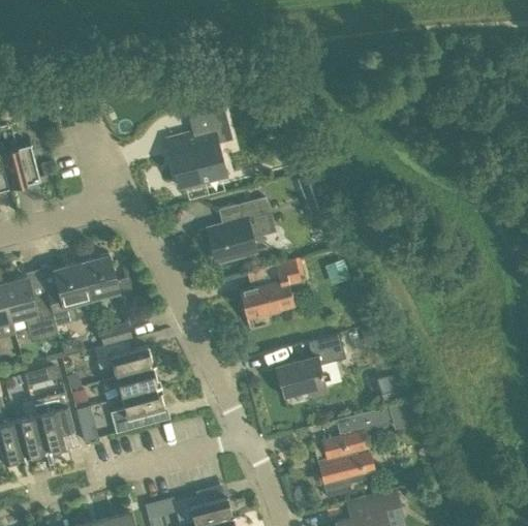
[(196,150),(171,156),(180,188),(226,177),(218,145),(214,129),(210,114),(189,120),(192,134),(196,150)]
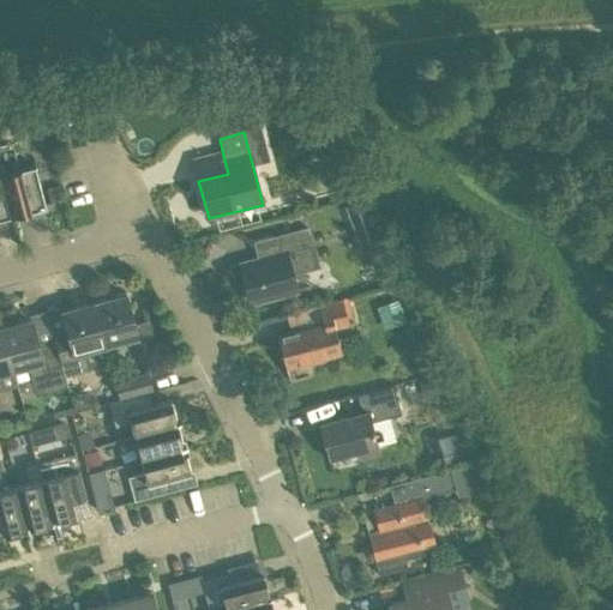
[(0,176),(0,179),(11,218),(46,210),(35,168),(0,176)]
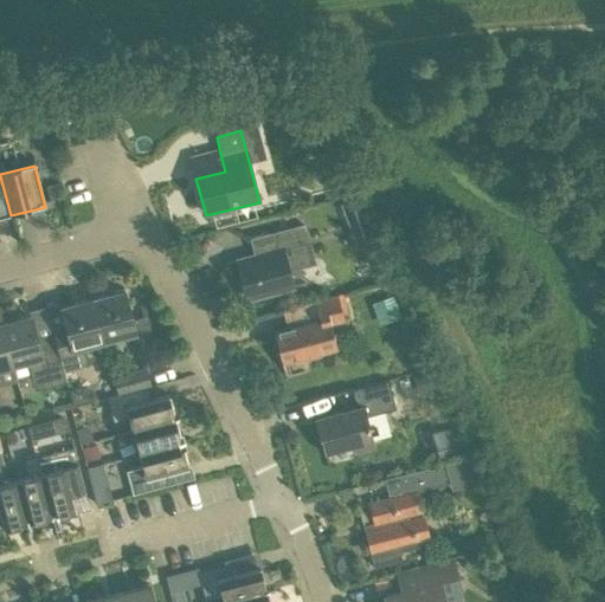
[(0,218),(11,215),(0,176),(0,218)]
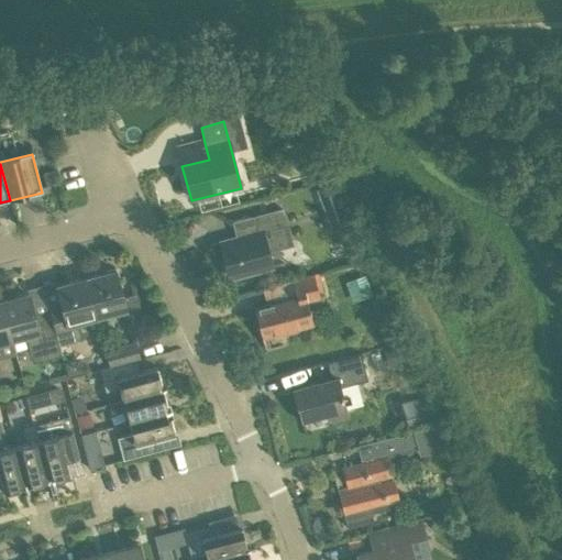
[(332,233),(350,227),(334,186),(317,191),(332,233)]
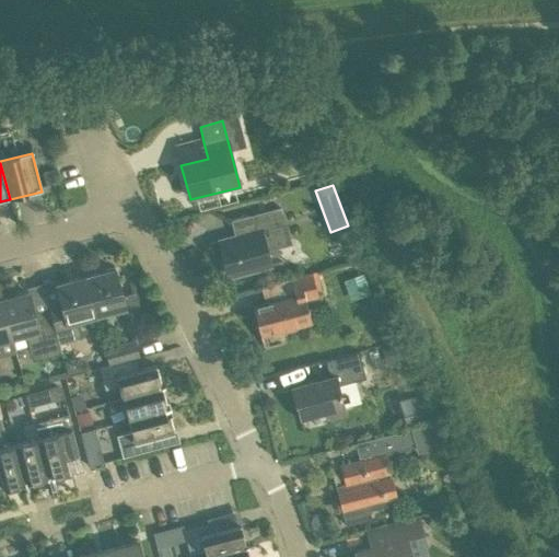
[(231,279),(269,269),(266,254),(291,247),(282,211),(254,219),(258,233),(222,243),(231,279)]
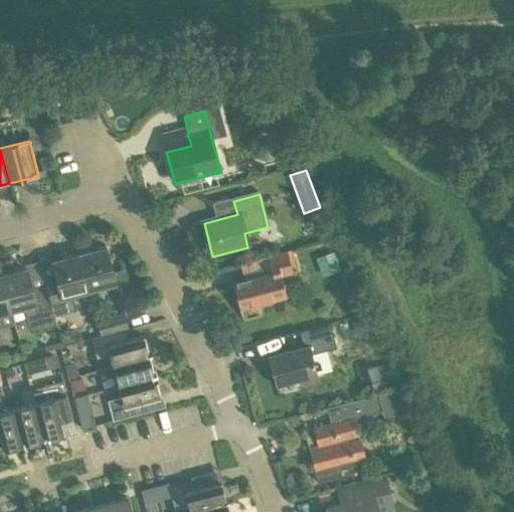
[(79,256),(89,292),(117,285),(108,248),(79,256)]
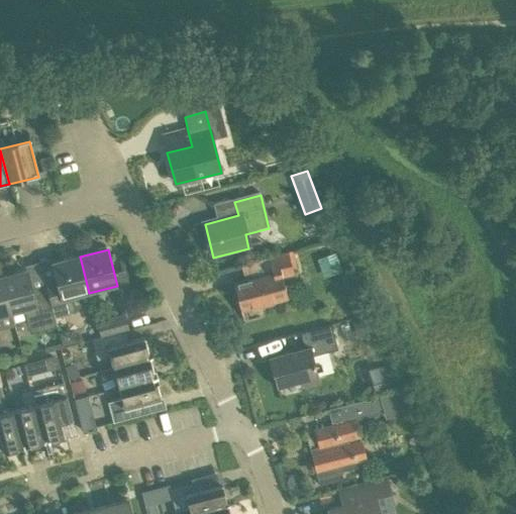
[(240,312),(288,300),(282,275),(292,273),(288,254),(268,260),(272,276),(234,286),(240,312)]
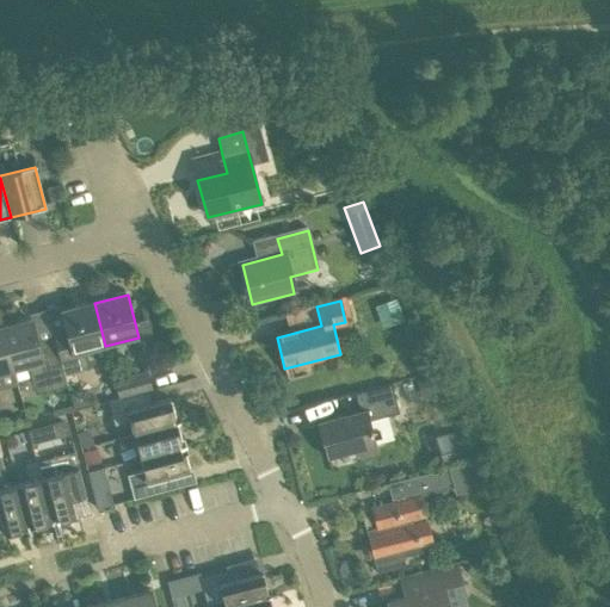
[(85,351),(105,346),(94,303),(62,311),(67,332),(53,335),(53,338),(55,346),(61,364),(65,377),(85,372),(87,367),(85,359),(87,359),(85,351)]
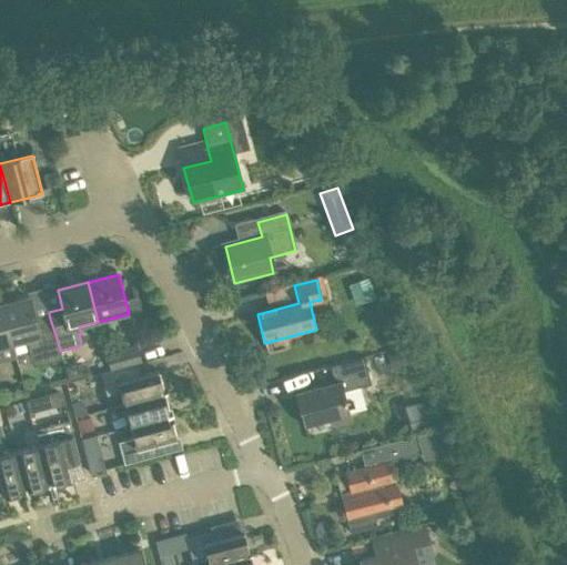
[(51,322),(49,314),(34,319),(29,298),(1,305),(11,345),(26,342),(33,370),(62,362),(60,352),(60,351),(57,339),(51,322)]
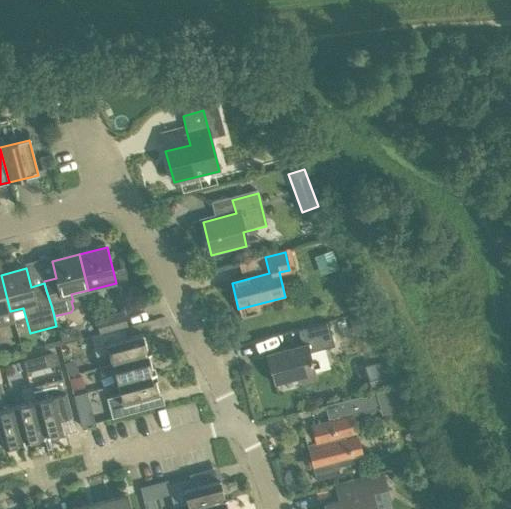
[(0,313),(10,311),(1,275),(0,274),(0,313)]
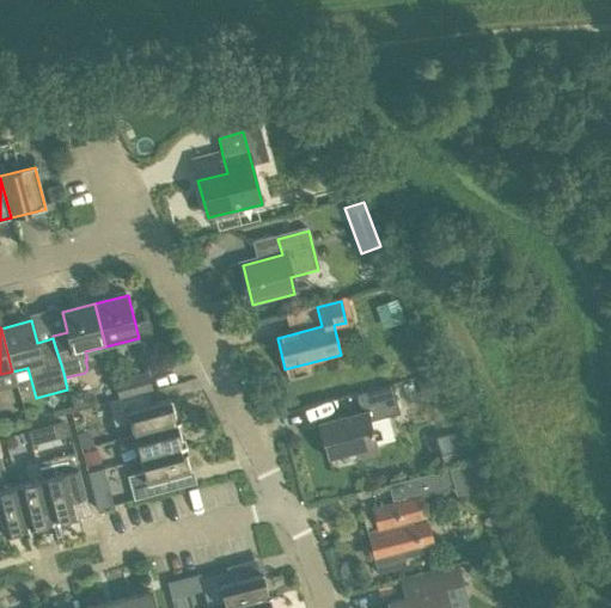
[(120,401),(154,392),(148,374),(115,384),(120,401)]
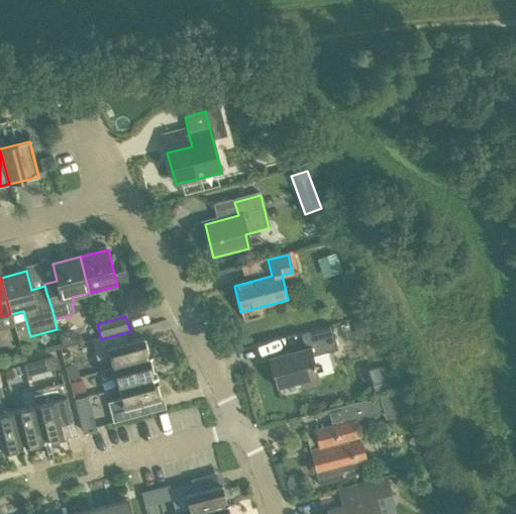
[(320,385),(313,358),(338,351),(331,326),(305,333),(308,350),(269,361),(271,370),(272,370),(278,390),(300,384),(302,390),(320,385)]
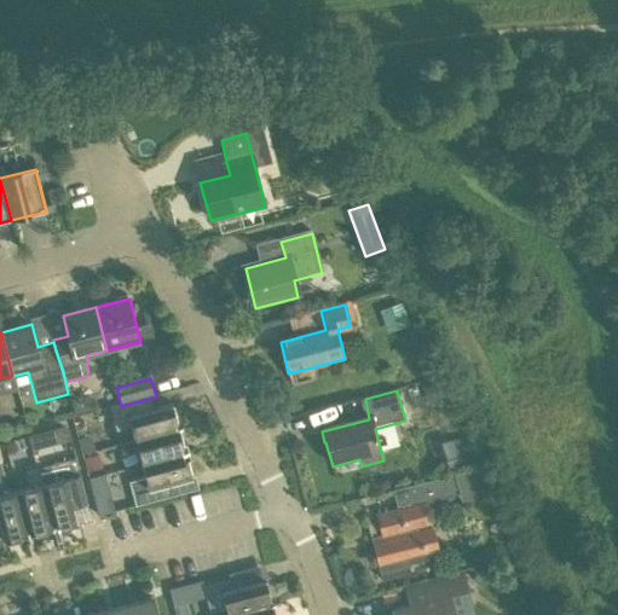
[(136,441),(179,430),(173,406),(155,410),(151,399),(110,410),(117,434),(132,429),(136,441)]
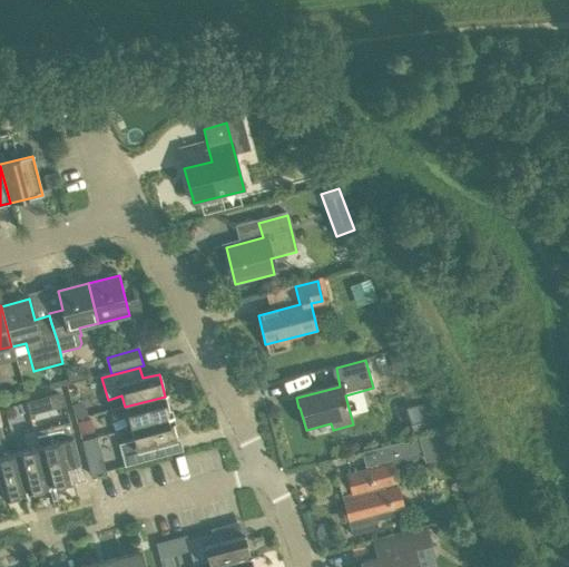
[(130,430),(170,420),(165,397),(125,407),(125,408),(110,411),(114,422),(127,419),(130,430)]
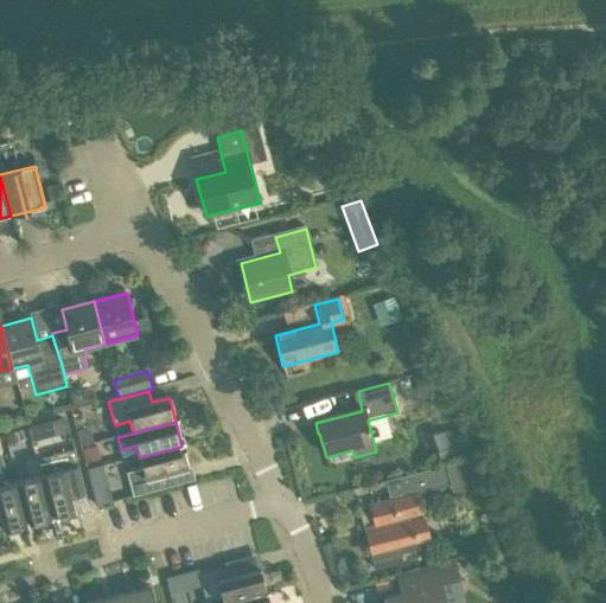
[(182,447),(139,457),(142,470),(128,474),(134,498),(186,485),(183,472),(187,470),(182,447)]
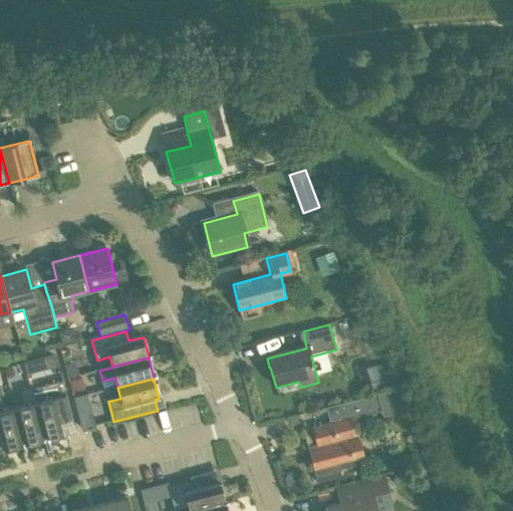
[(31,391),(34,404),(33,404),(43,441),(63,435),(59,420),(72,416),(63,382),(41,389),(31,391)]
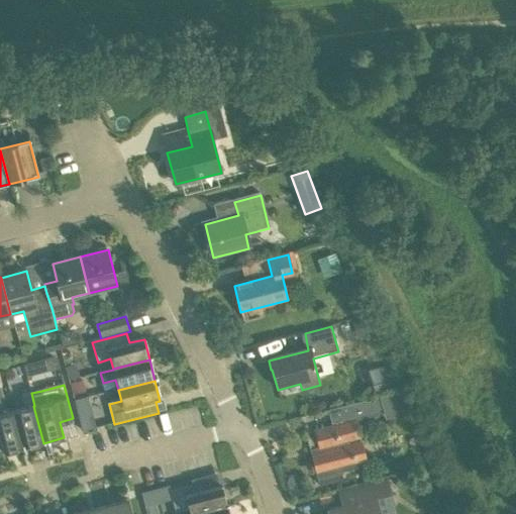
[(33,406),(34,406),(31,393),(21,395),(25,409),(13,412),(23,448),(43,443),(33,406)]
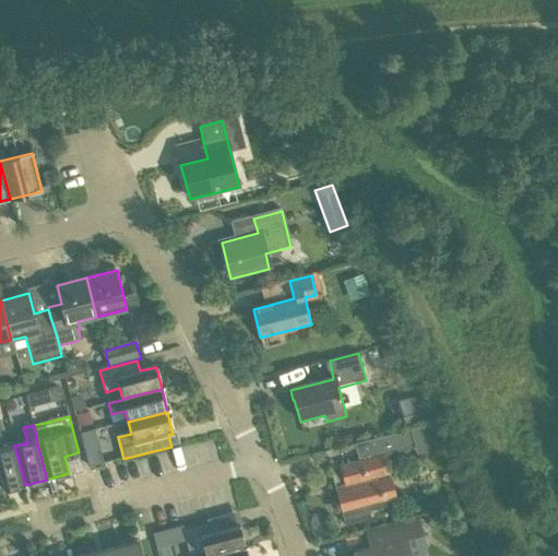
[(412,434),(412,430),(355,446),(359,462),(340,468),(345,492),(336,494),(344,525),(370,519),(369,513),(387,509),(384,503),(396,499),(386,457),(424,447),(419,432),(412,434)]
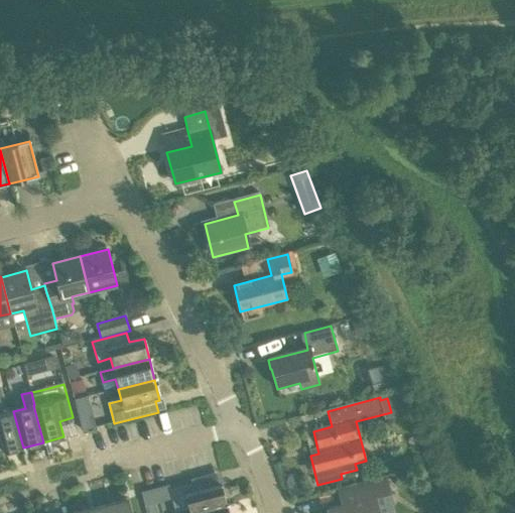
[(23,447),(13,411),(3,413),(0,400),(0,443),(2,453),(23,447)]
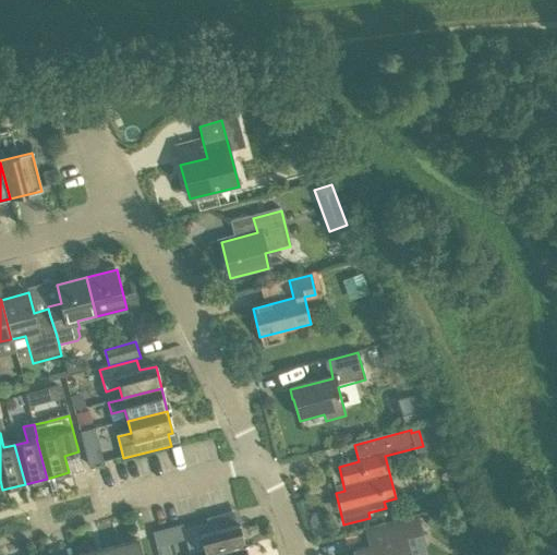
[(193,450),(174,451),(176,473),(194,472),(193,450)]
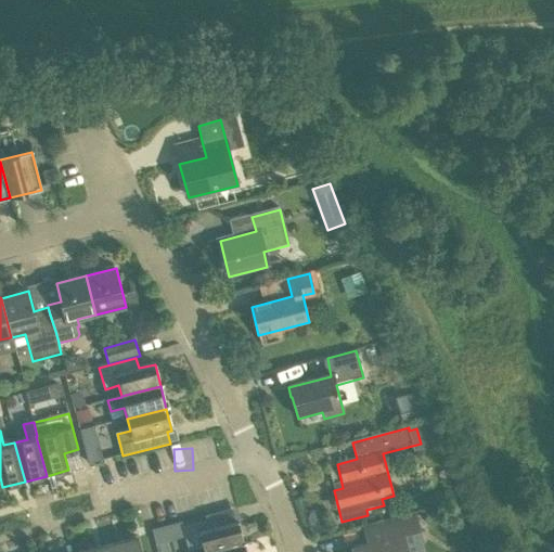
[(133,469),(155,466),(154,452),(132,453),(133,469)]
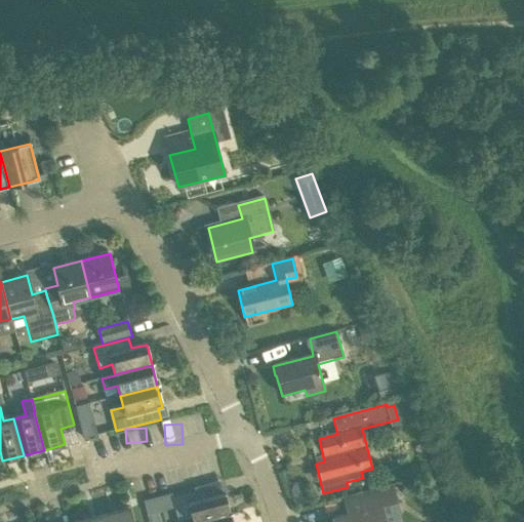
[(384,521),(380,509),(399,504),(395,487),(344,500),(348,515),(333,519),(333,521),(384,521)]
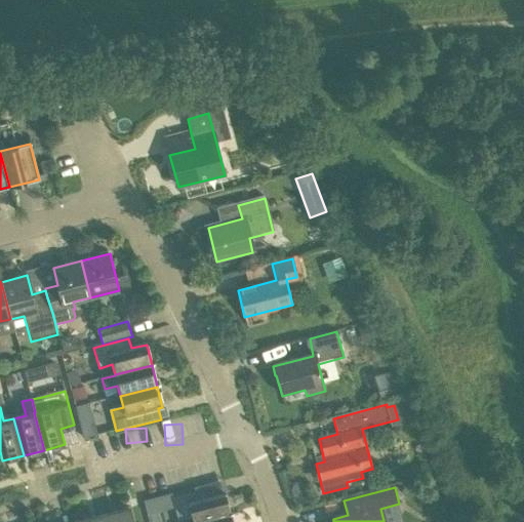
[(206,521),(231,515),(226,493),(198,500),(196,493),(171,499),(176,521),(185,521),(192,519),(193,521),(206,521)]
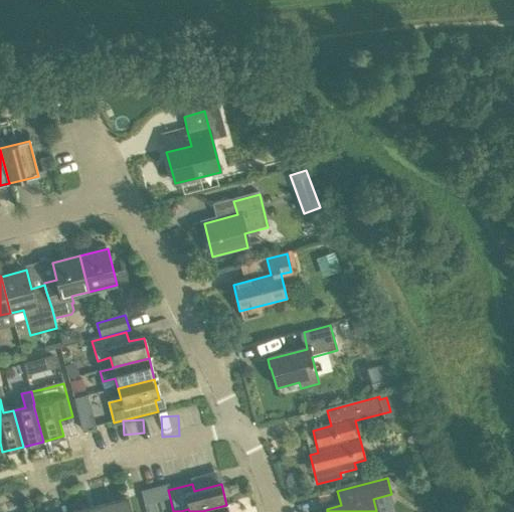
[(108,506),(109,511),(132,511),(129,500),(108,506)]
